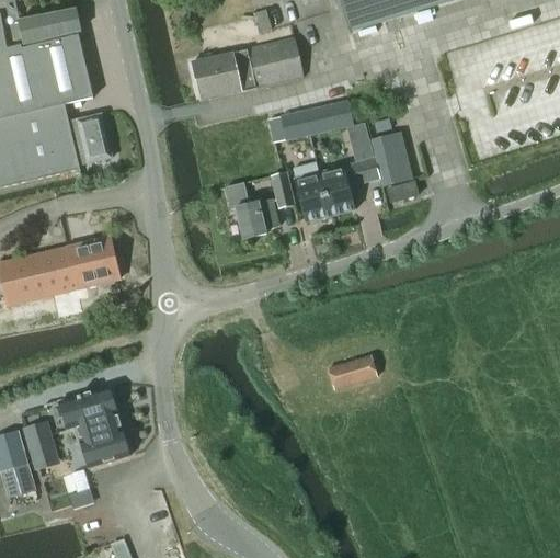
[(0,0),(0,184),(80,167),(78,162),(112,154),(101,111),(69,118),(65,102),(93,94),(78,29),(82,27),(77,7),(21,21),(15,0),(0,0)]
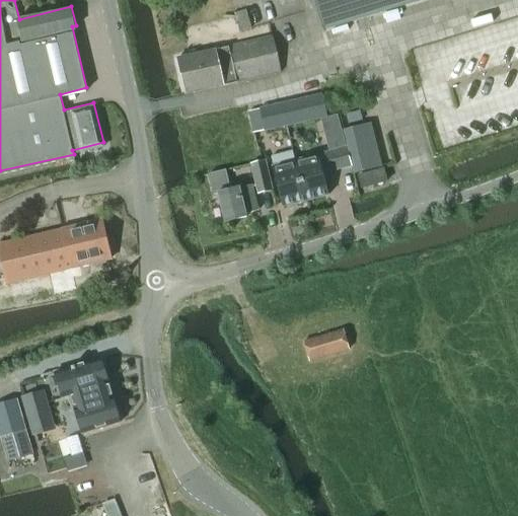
[(314,0),(323,27),(414,0),(314,0)]
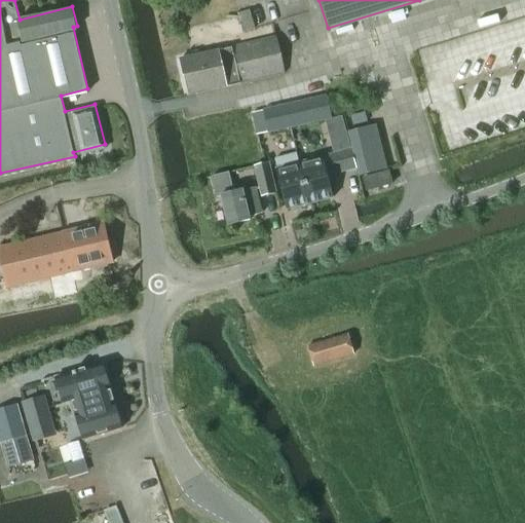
[(250,8),(238,12),(244,30),(255,27),(250,8)]
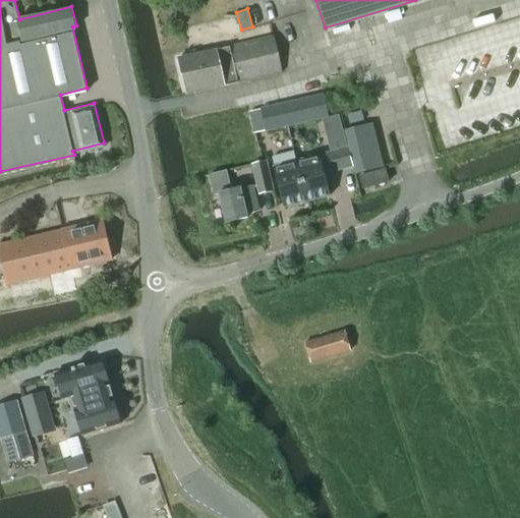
[(178,57),(186,93),(281,70),(273,36),(178,57)]
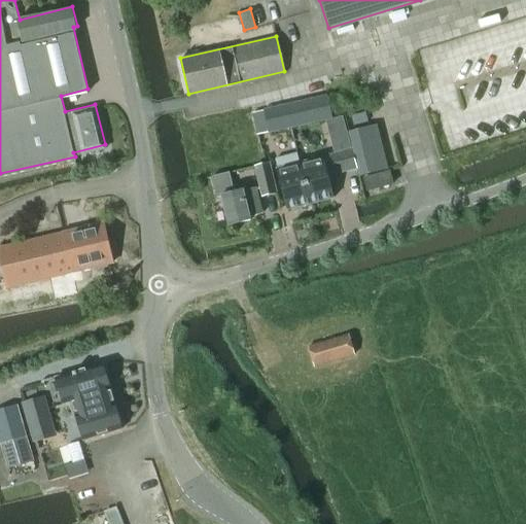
[(270,131),(332,116),(327,94),(265,108),(270,131)]
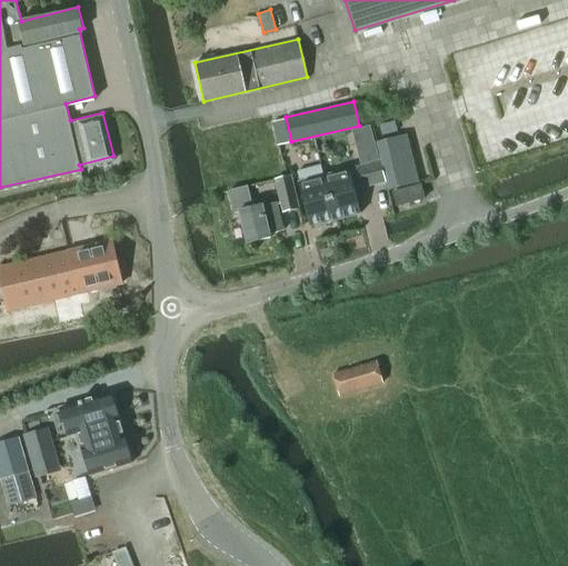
[(385,133),(398,130),(396,119),(382,122),(385,133)]
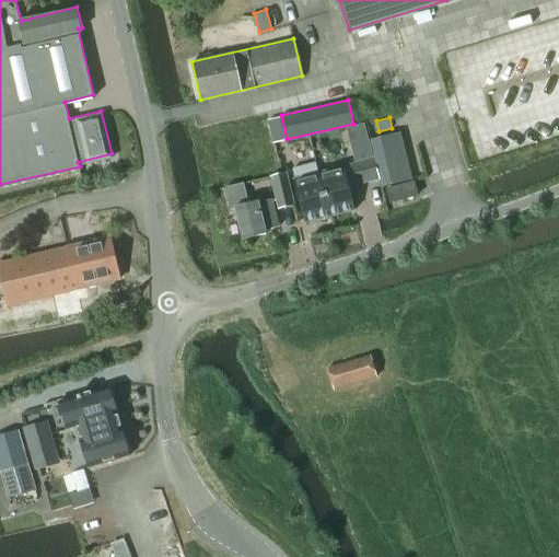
[(375,157),(359,161),(364,181),(380,176),(375,157)]
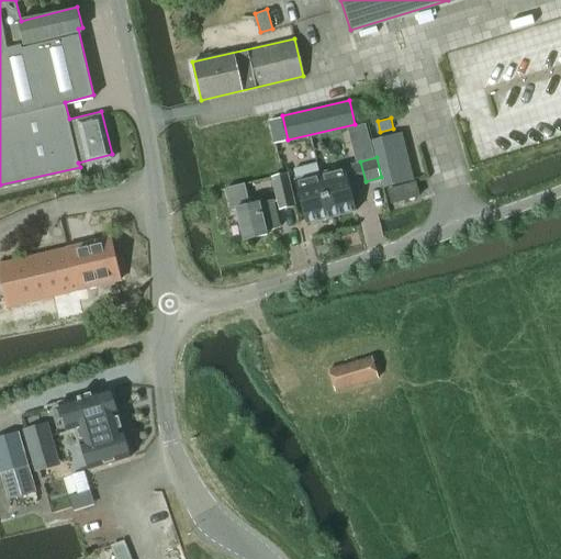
[(317,161),(294,167),(298,178),(296,178),(309,223),(333,216),(323,179),(321,171),(320,172),(317,161)]
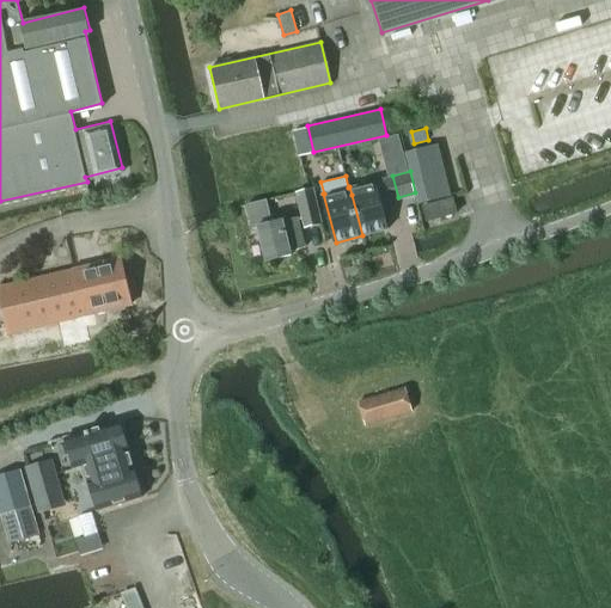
[(392,176),(349,186),(352,195),(362,235),(389,228),(382,201),(398,197),(392,176)]
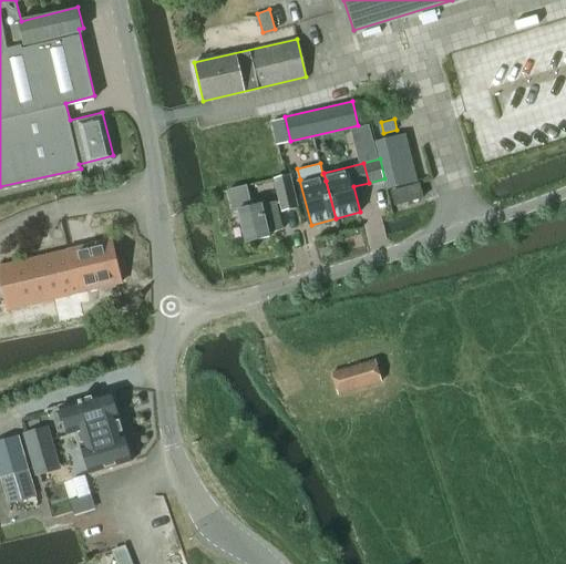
[(281,209),(299,205),(291,172),(274,176),(281,209)]
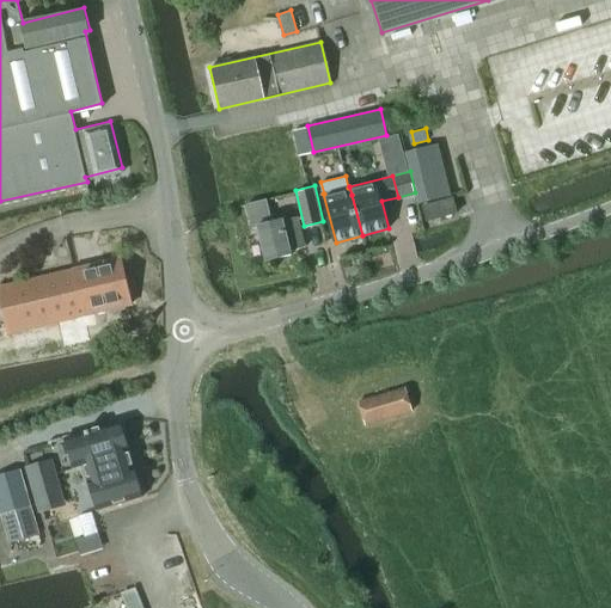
[(427,217),(456,210),(452,197),(423,204),(427,217)]
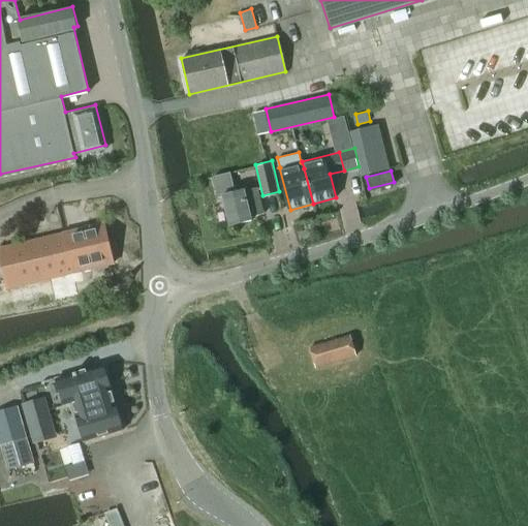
[(235,191),(230,172),(213,176),(218,196),(222,195),(229,224),(251,219),(251,215),(262,212),(257,187),(246,190),(235,191)]
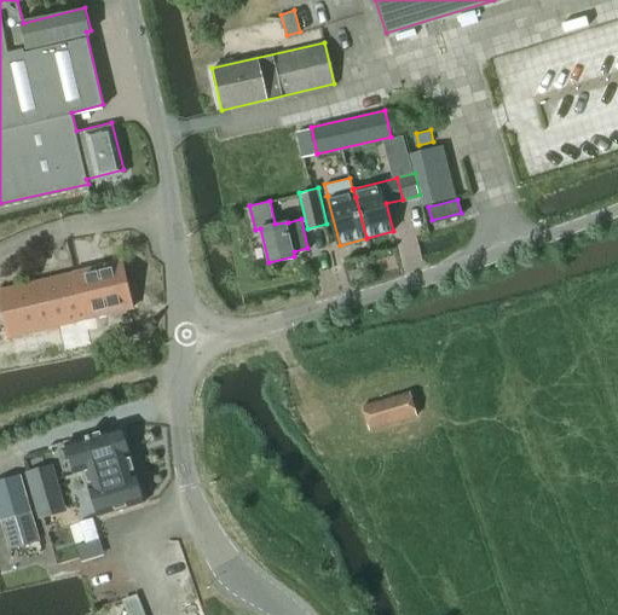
[(97,326),(94,317),(132,308),(121,260),(0,288),(0,300),(9,336),(64,324),(70,346),(91,341),(87,328),(97,326)]
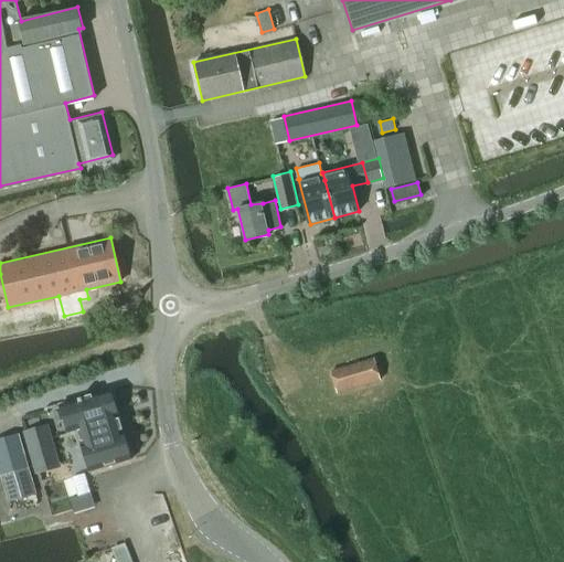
[(331,370),(338,391),(380,379),(373,357),(331,370)]
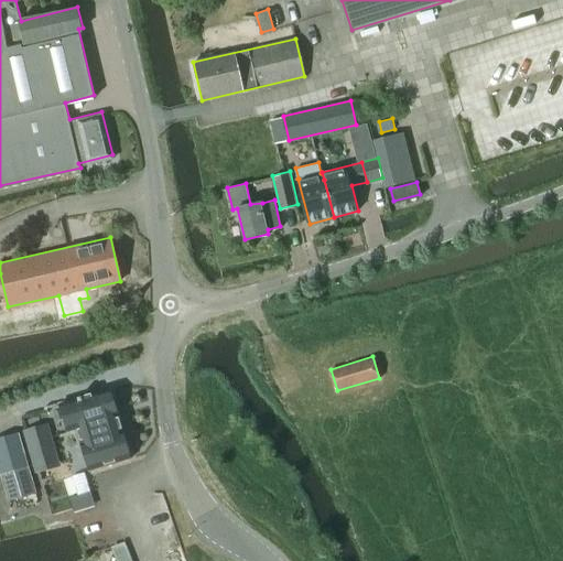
[(67,431),(76,429),(76,428),(118,416),(110,388),(60,403),(67,431)]
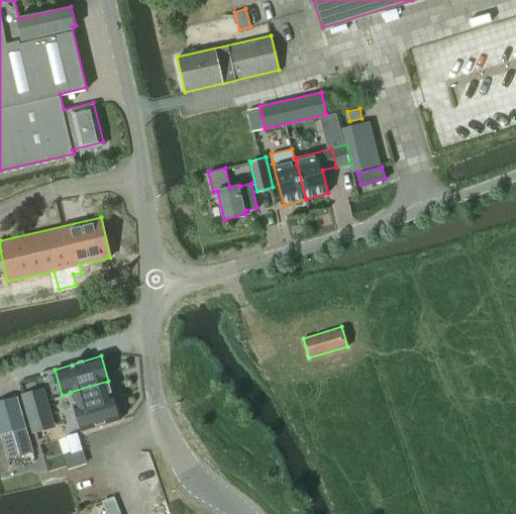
[(70,392),(70,393),(81,431),(119,419),(108,381),(70,392)]
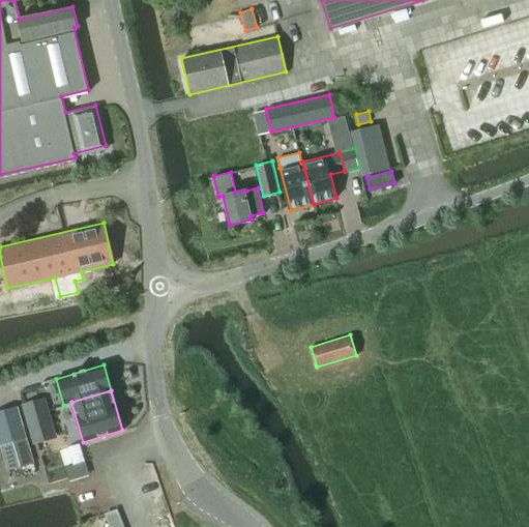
[(45,399),(25,405),(35,440),(55,435),(45,399)]
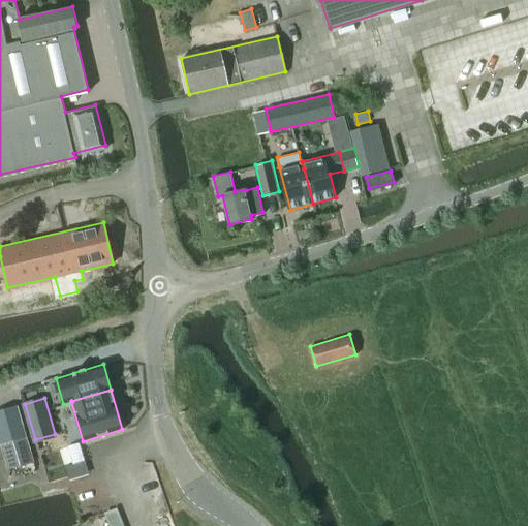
[(0,439),(8,468),(33,461),(18,405),(0,409),(0,439)]
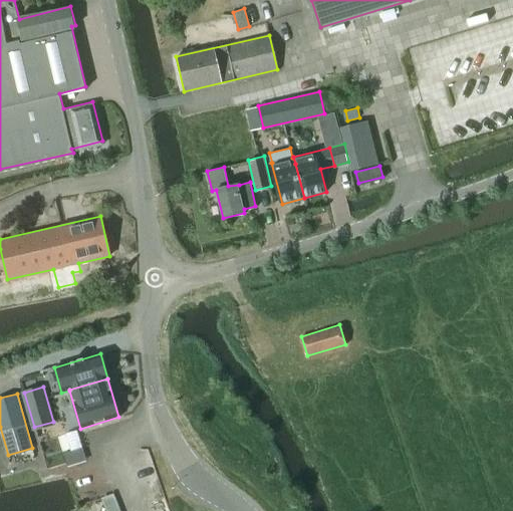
[(120,510),(114,492),(100,497),(106,510),(105,510),(120,510)]
